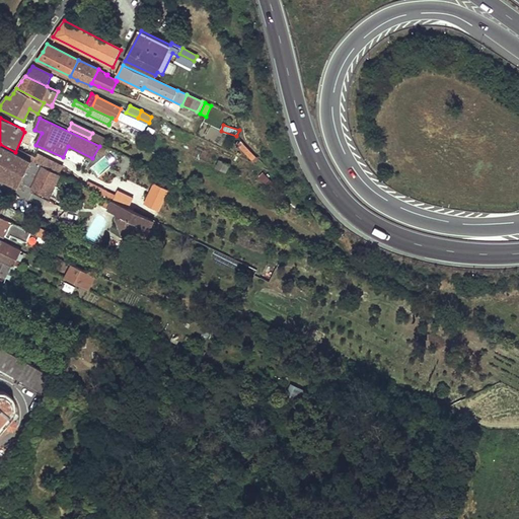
[(104,138),(92,133),(89,138),(101,144),(104,138)]
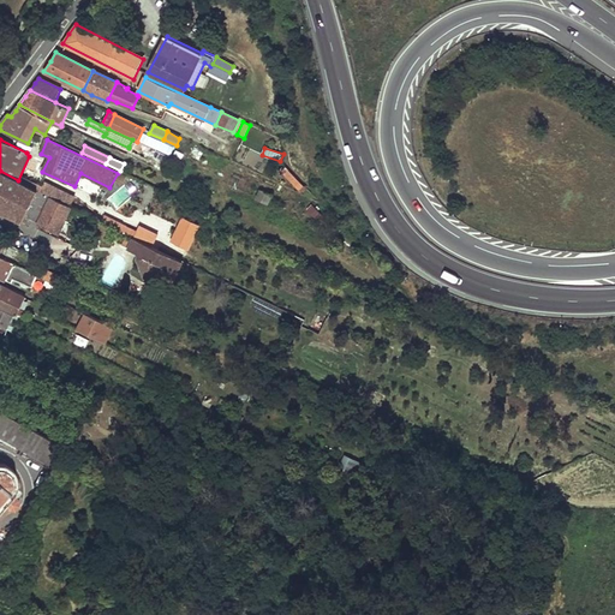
[(0,209),(23,221),(25,215),(59,232),(71,207),(51,197),(29,186),(18,180),(0,171),(0,209)]
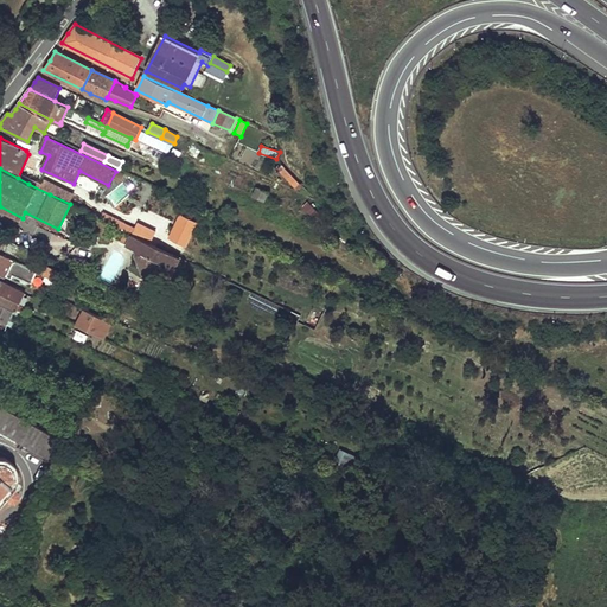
[(32,178),(29,184),(50,195),(55,184),(37,176),(32,178)]
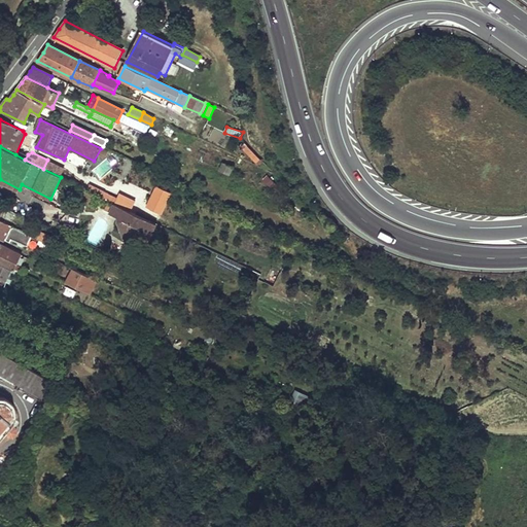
[(99,179),(115,166),(108,157),(92,171),(99,179)]
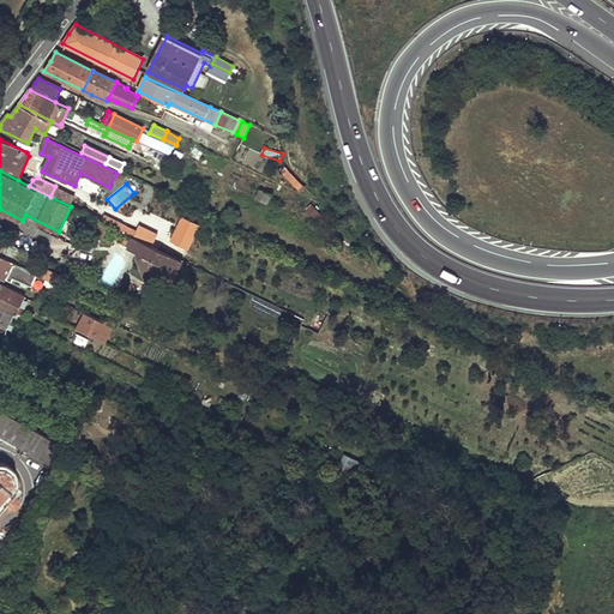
[(271,194),(259,190),(256,198),(268,203),(271,194)]
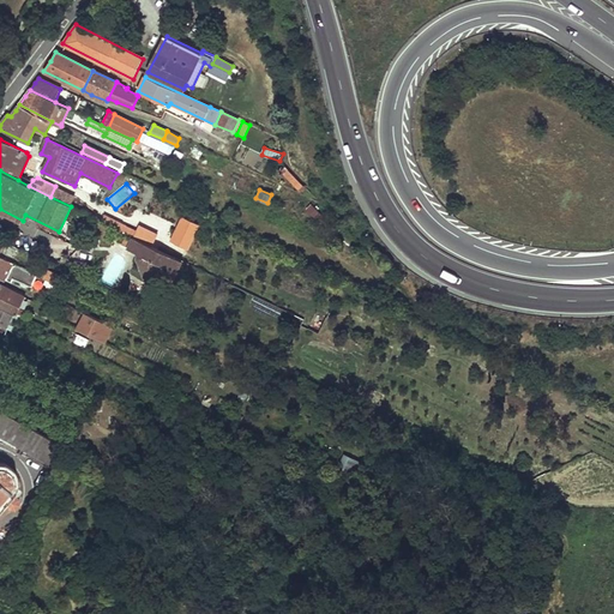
[(109,217),(107,223),(120,229),(122,224),(109,217)]
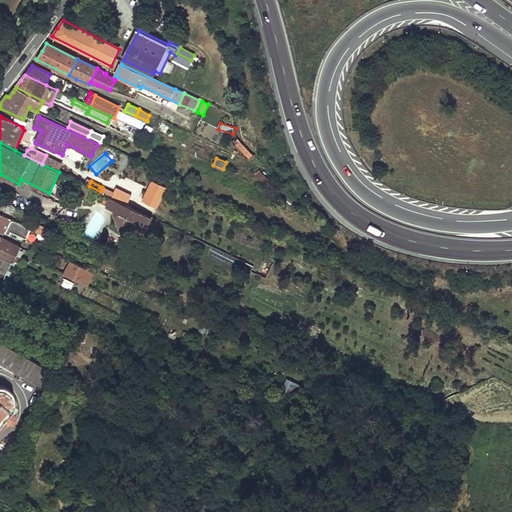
[(95,189),(83,183),(78,193),(90,199),(95,189)]
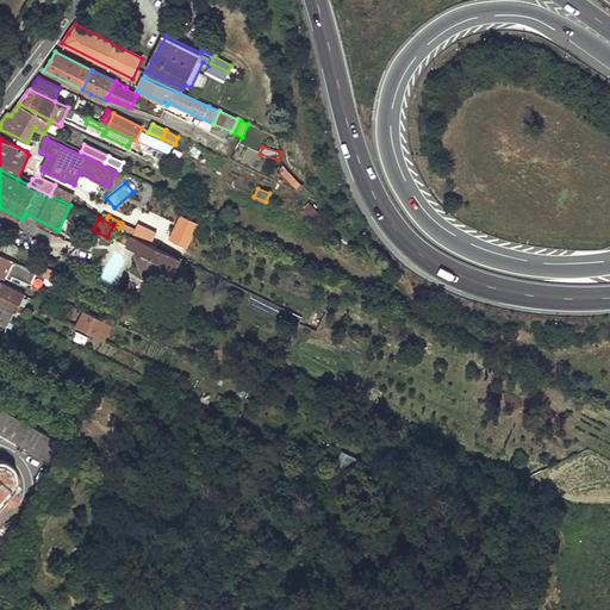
[(132,235),(128,246),(139,250),(141,254),(138,255),(143,269),(155,265),(157,274),(172,281),(182,259),(181,259),(132,235)]
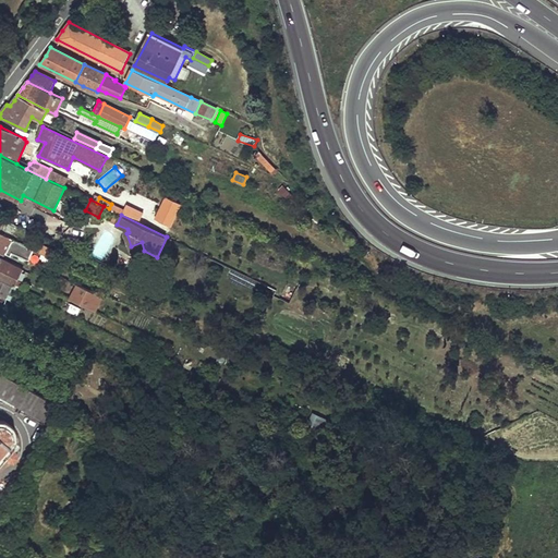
[(43,238),(59,244),(62,235),(47,228),(43,238)]
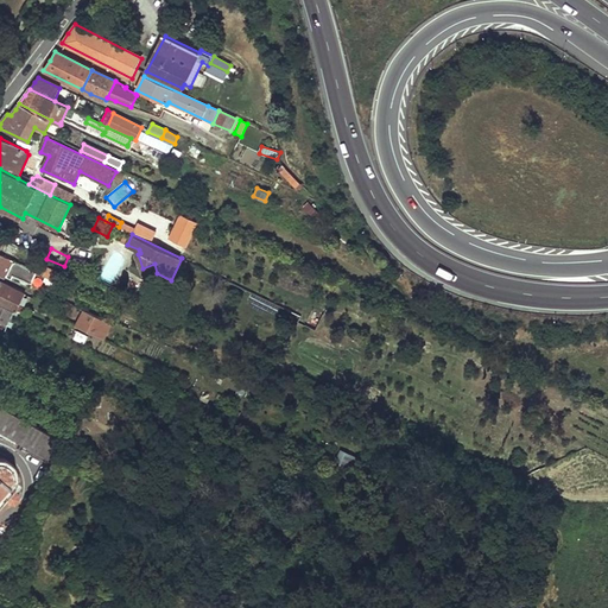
[(0,253),(0,273),(6,277),(6,276),(12,278),(13,274),(31,283),(36,272),(35,271),(0,253)]
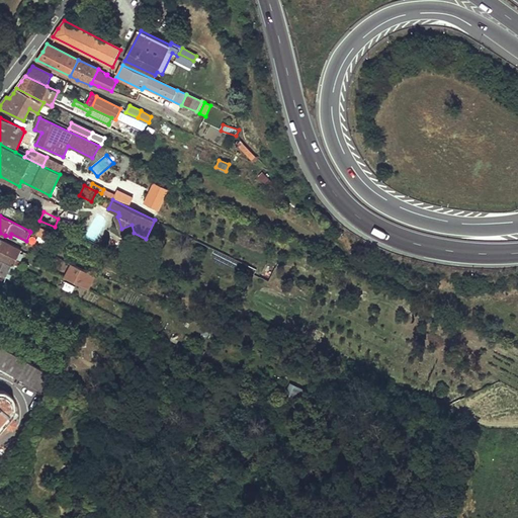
[(53,233),(33,225),(29,231),(30,232),(47,239),(49,240),(53,233)]
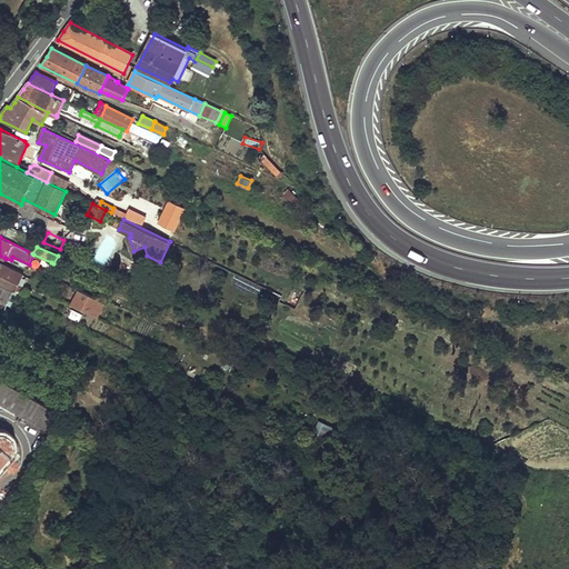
[(145,247),(133,251),(136,259),(147,256),(145,247)]
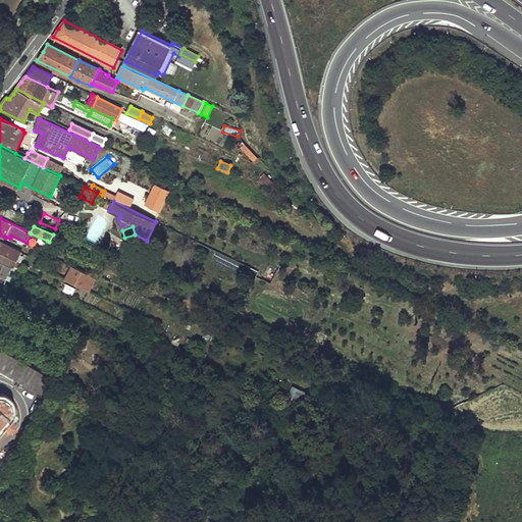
[(0,241),(0,260),(11,266),(13,267),(20,252),(0,241)]
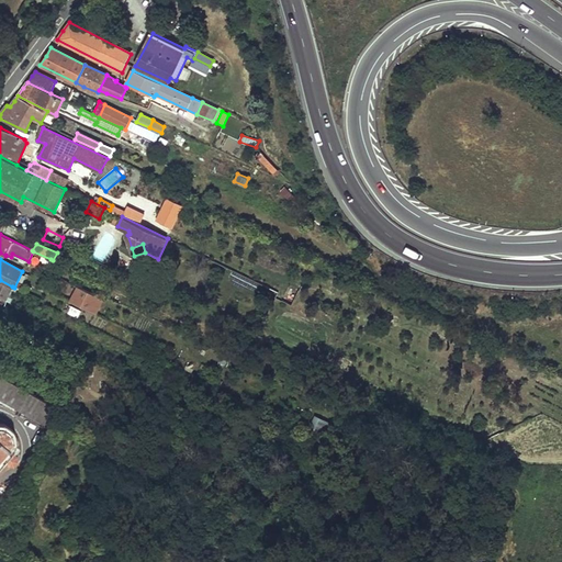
[(12,287),(0,280),(0,295),(6,299),(12,287)]
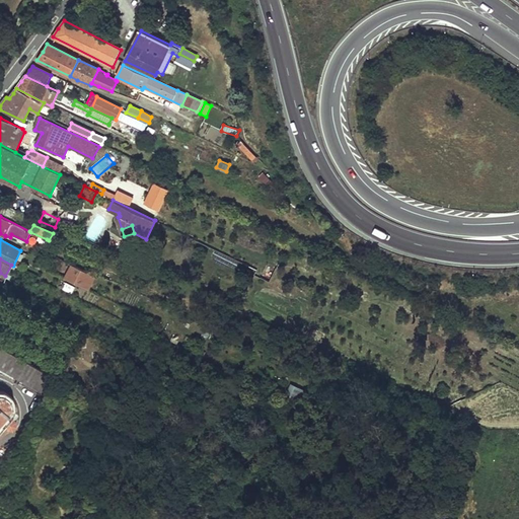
[(72,265),(65,279),(86,288),(90,280),(86,278),(88,273),(72,265)]
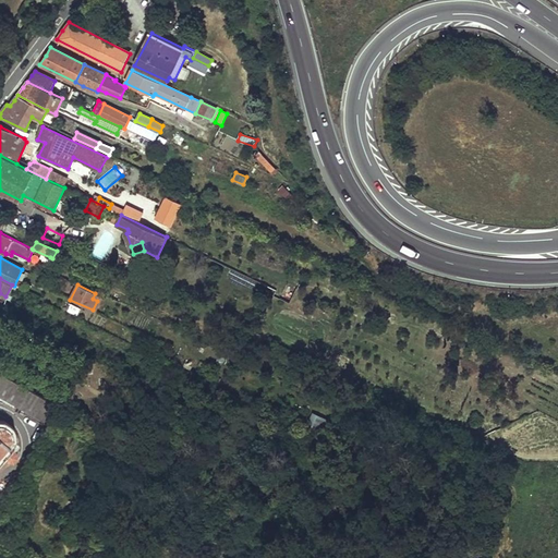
[(76,316),(81,310),(72,304),(68,311),(76,316)]
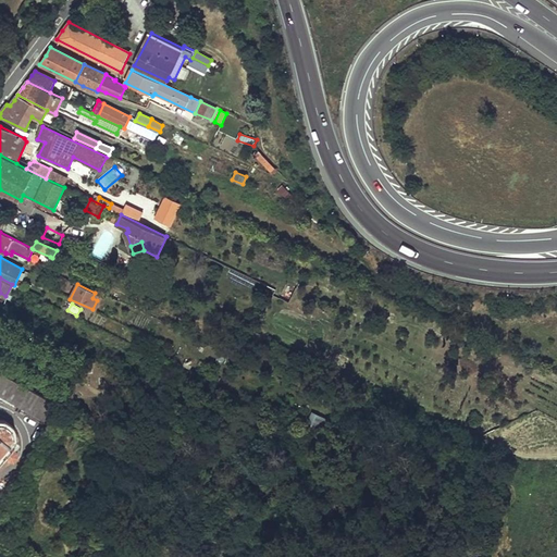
[(57,405),(1,374),(0,375),(0,396),(16,405),(20,407),(39,418),(44,420),(47,422),(57,405)]
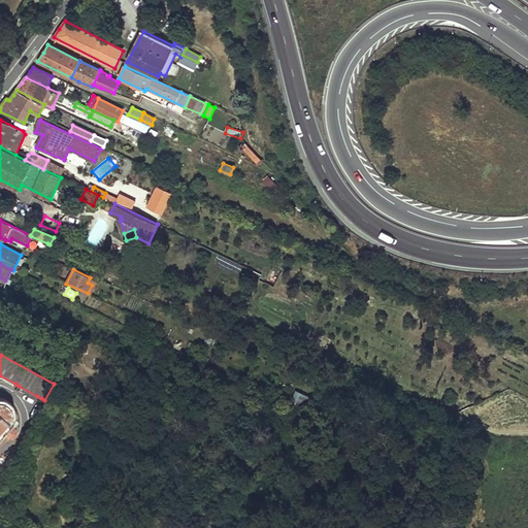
[(297,392),(295,397),(308,403),(310,397),(297,392)]
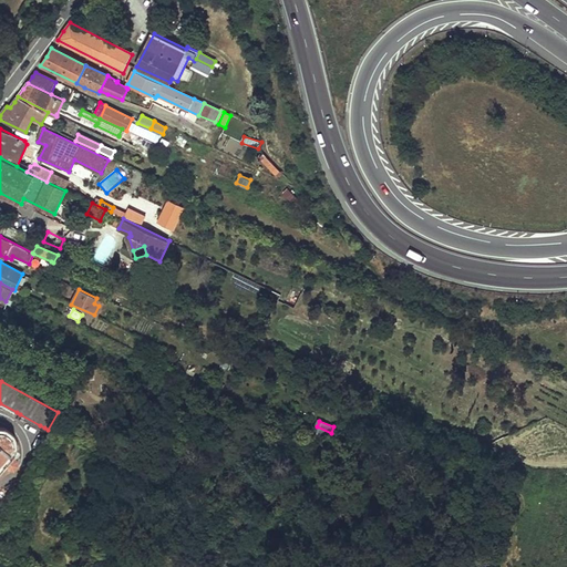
[(0,476),(7,470),(13,471),(18,465),(16,456),(7,449),(8,447),(10,444),(10,442),(11,440),(10,436),(9,434),(8,432),(4,430),(0,428),(0,476)]
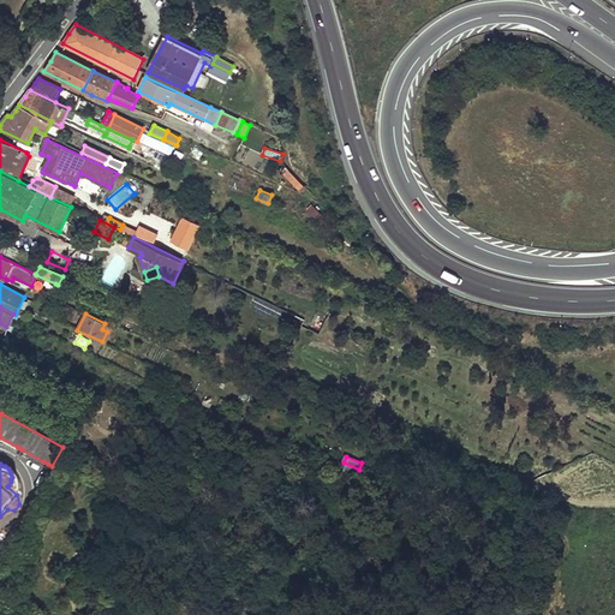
[(341,464),(336,475),(353,478),(356,473),(353,472),(354,470),(341,464)]
